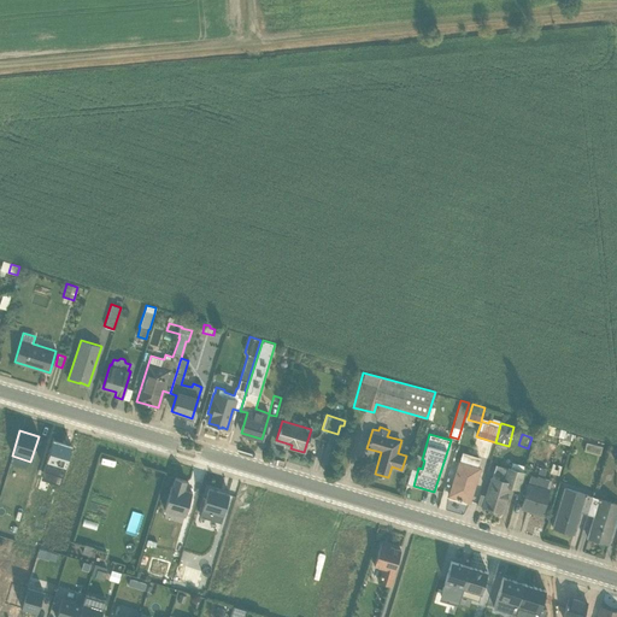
[(71,445),(53,439),(40,480),(59,485),(71,445)]
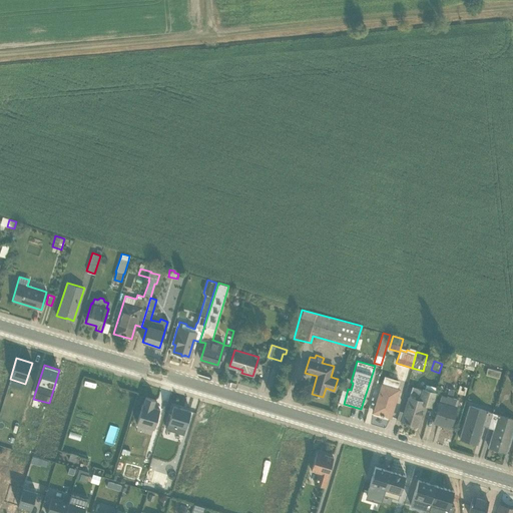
[(485,375),(499,378),(500,372),(487,368),(485,375)]
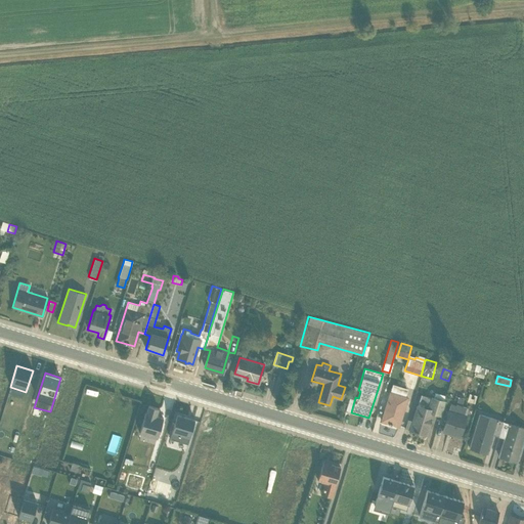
[(392,424),(398,426),(407,396),(391,392),(382,422),(386,423),(386,422),(389,423),(388,425),(391,426),(392,424)]
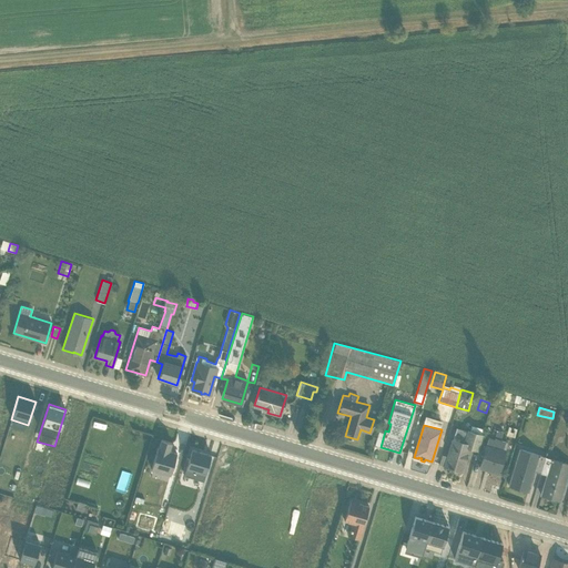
[(452,468),(462,470),(464,464),(467,464),(472,449),(477,450),(483,434),(480,434),(483,428),(470,425),(469,430),(467,429),(466,430),(456,427),(453,438),(452,438),(443,465),(449,467),(448,468),(452,469),(452,468)]
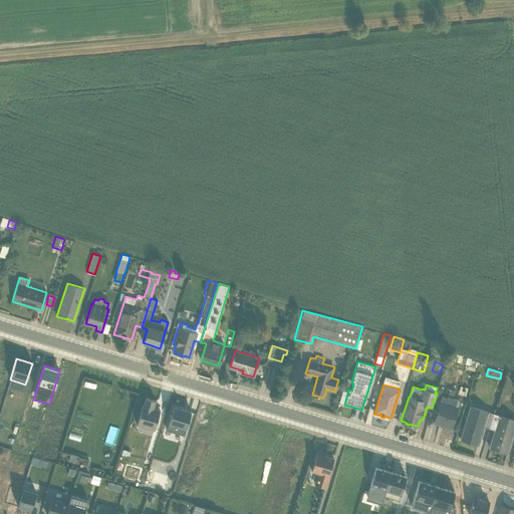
[(434,423),(451,428),(460,400),(442,395),(434,423)]
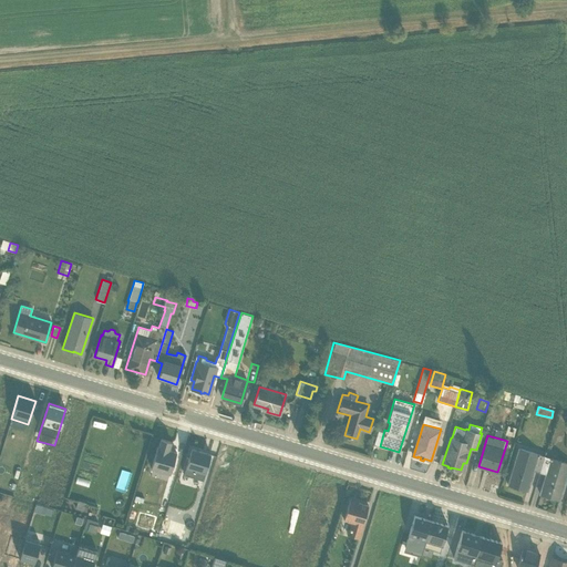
[(151,467),(169,474),(176,452),(168,450),(171,442),(161,439),(158,446),(157,445),(151,467)]
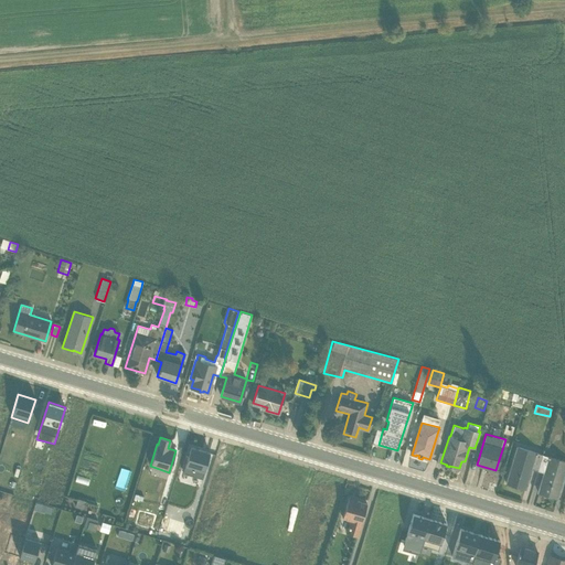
[(505,482),(524,488),(531,468),(537,470),(542,455),(536,452),(516,446),(505,482)]
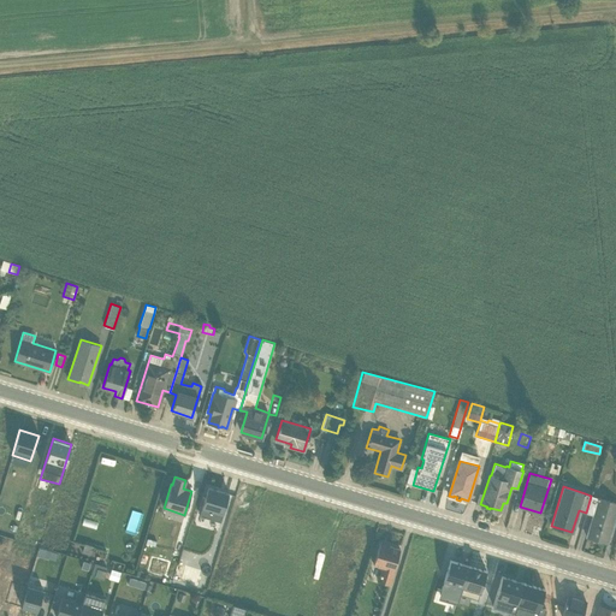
[(229,493),(208,487),(199,514),(220,520),(229,493)]
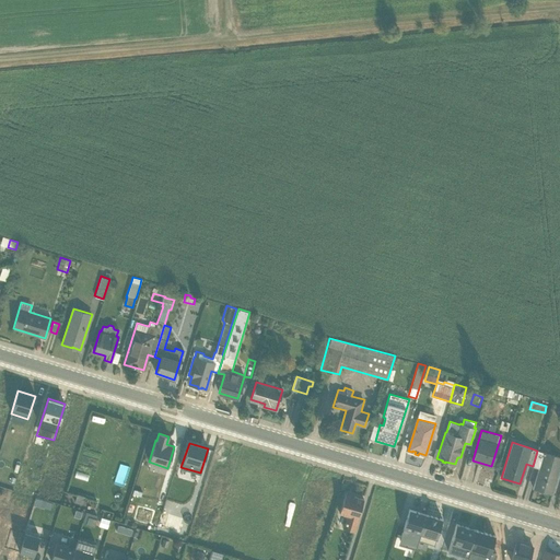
[(533,488),(551,493),(559,465),(559,456),(543,452),(537,451),(533,466),(538,468),(533,488)]
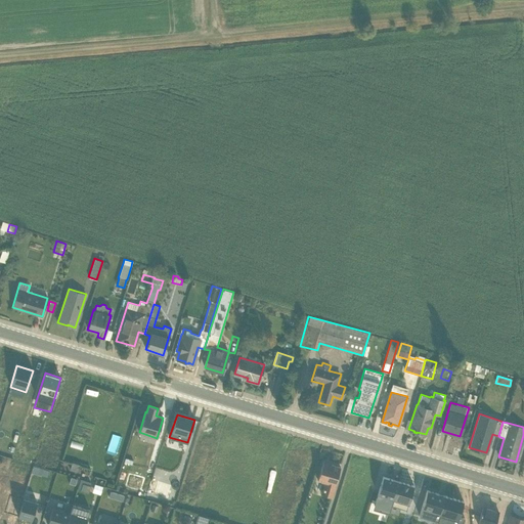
[(322,461),(317,480),(324,482),(321,494),(331,496),(335,484),(340,467),(322,461)]
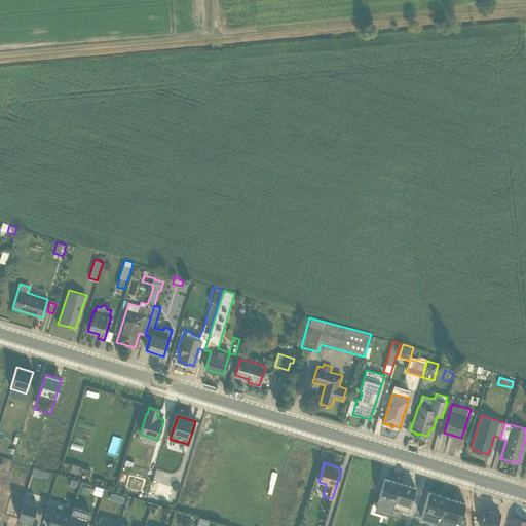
[(375,508),(390,513),(400,483),(384,478),(375,508)]
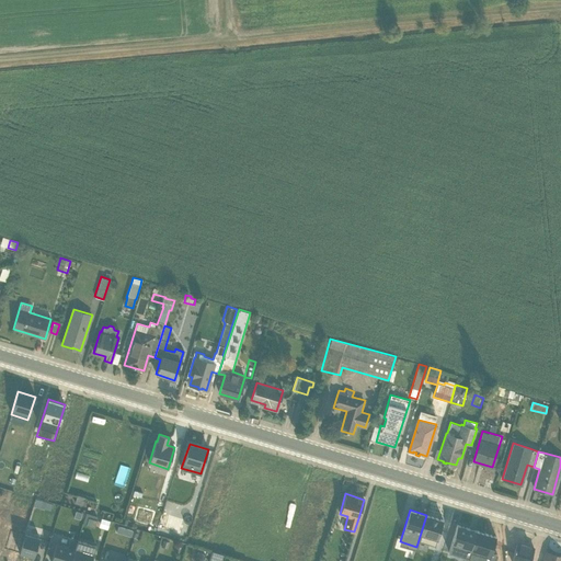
[(82,523),(94,527),(98,516),(86,513),(82,523)]
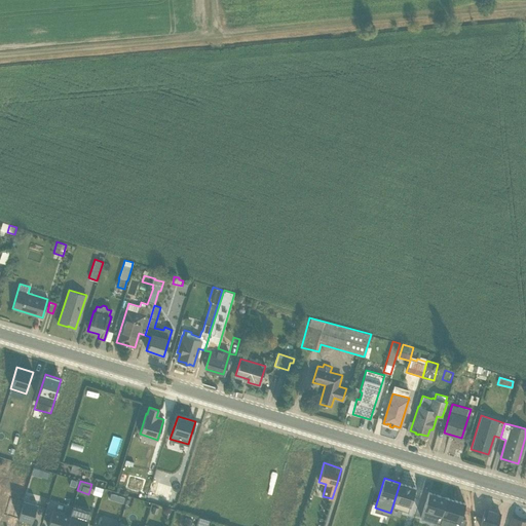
[(401,510),(408,512),(415,487),(400,483),(390,513),(390,514),(399,516),(401,510)]
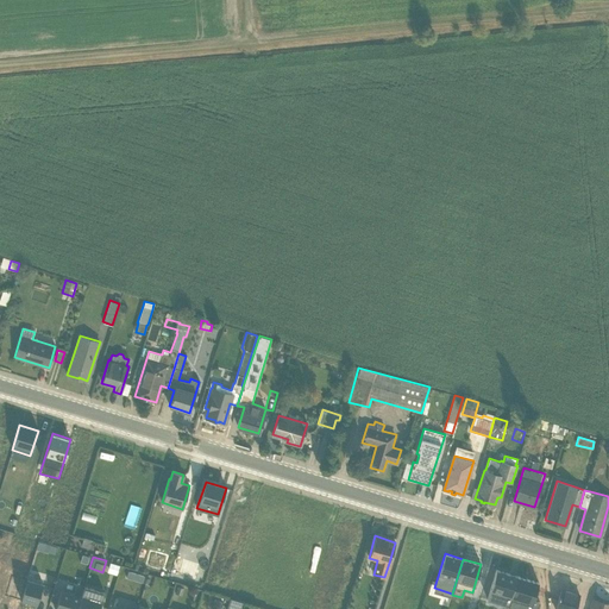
[(487,600),(508,606),(516,576),(496,570),(487,600)]
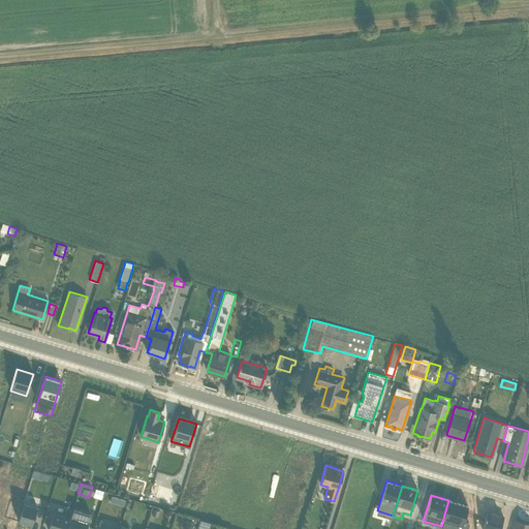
[(3,517),(18,521),(23,503),(8,499),(3,517)]
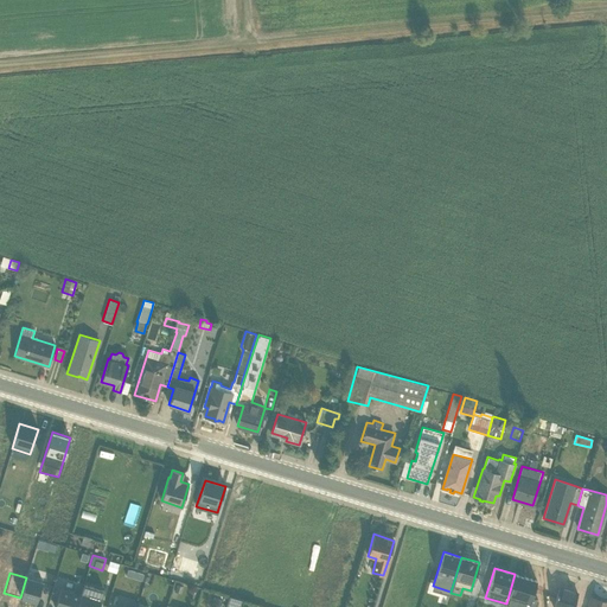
[(506,604),(505,606),(534,606),(536,600),(531,599),(536,580),(515,574),(506,604)]
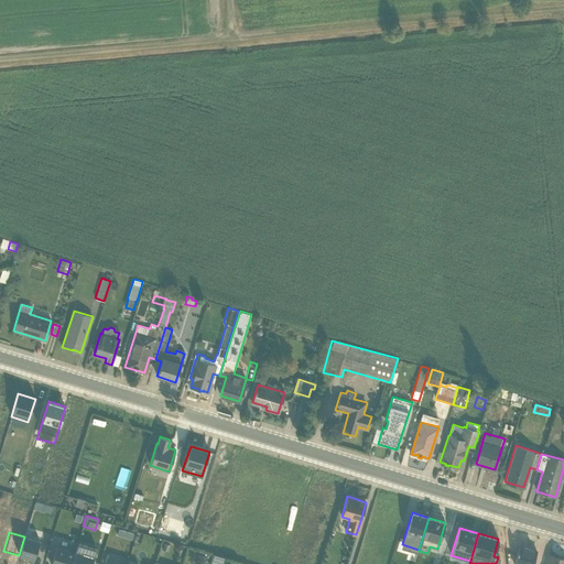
[(19,555),(33,560),(40,540),(24,535),(24,537),(19,555)]
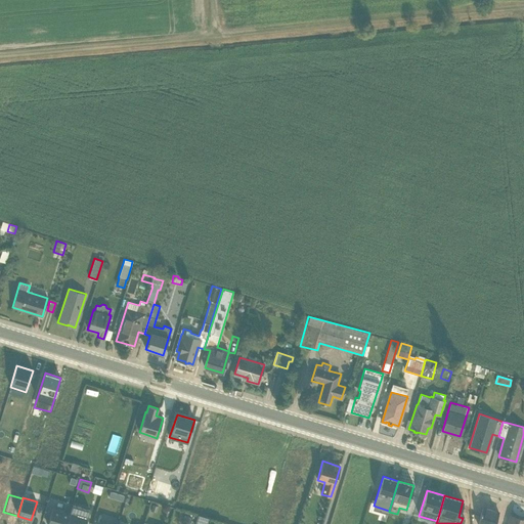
[(66,523),(85,523),(89,510),(72,505),(70,512),(66,523)]
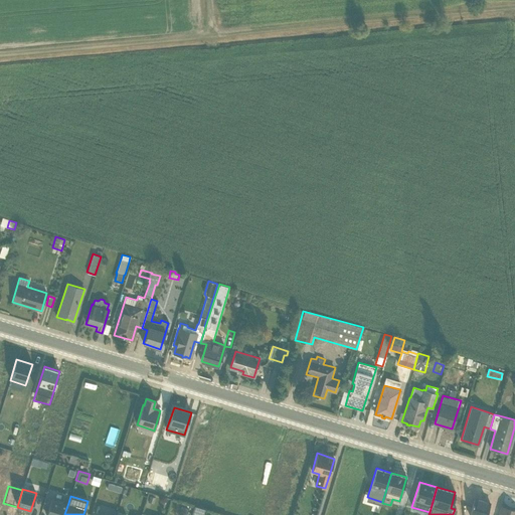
[(485,514),(489,503),(474,498),(469,514),(485,514)]
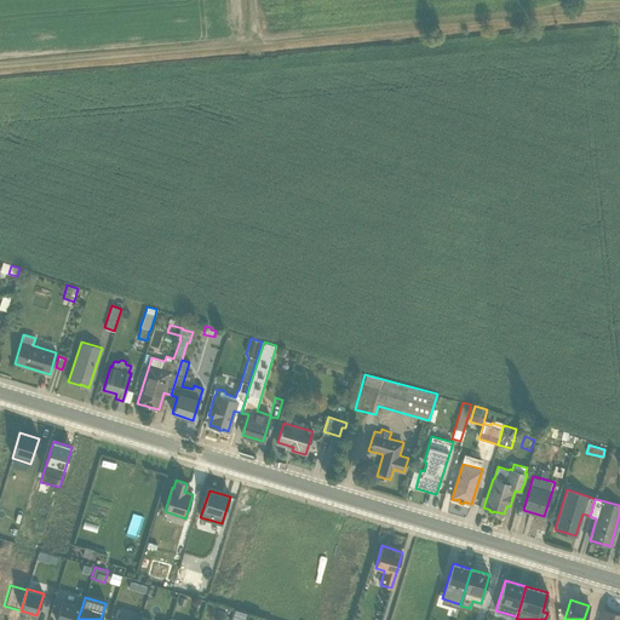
[(56,619),(78,619),(82,606),(62,601),(56,619)]
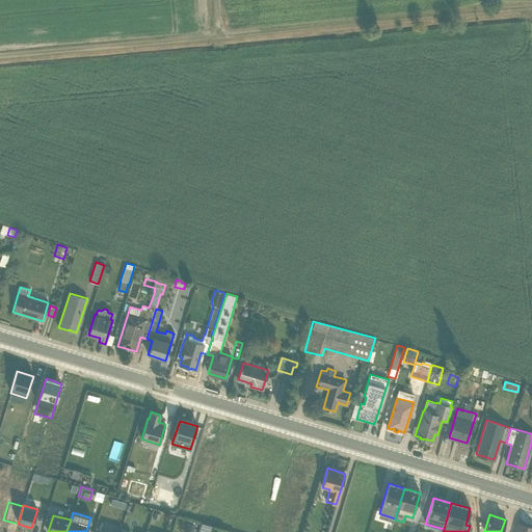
[(187,523),(184,531),(185,531),(196,531),(198,525),(193,525),(187,523)]
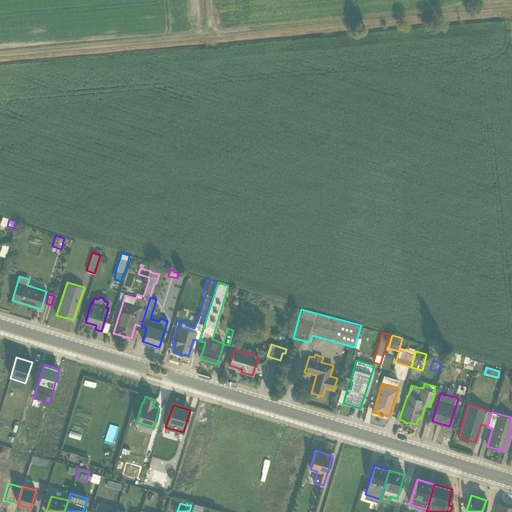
[(190,511),(202,511),(205,506),(193,503),(190,511)]
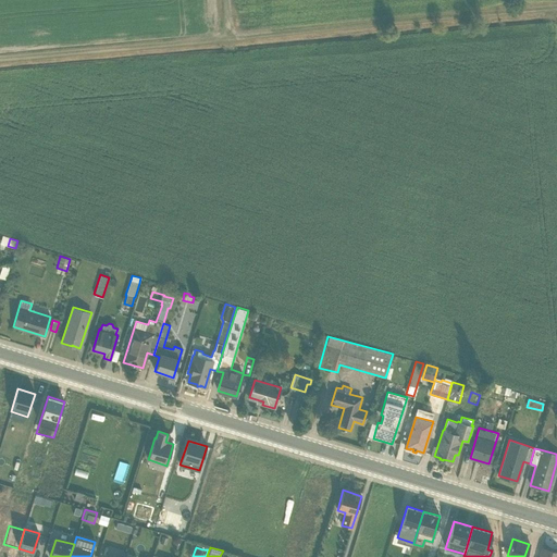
[(539,556),(556,556),(556,552),(542,547),(539,556)]
